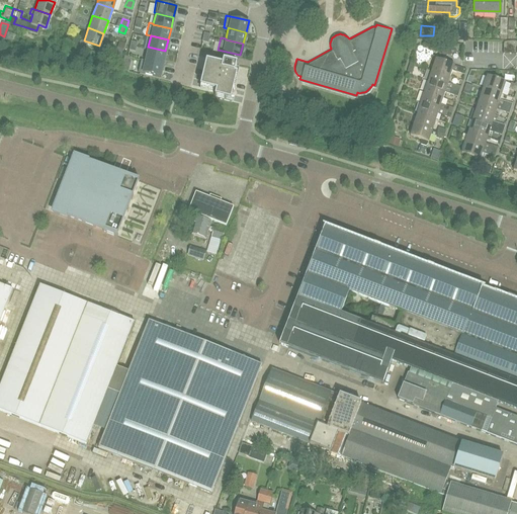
[(117,61),(123,44),(124,40),(118,38),(111,59),(117,61)]
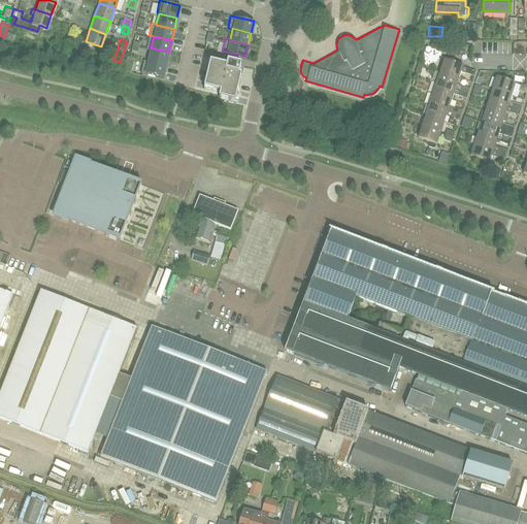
[(166,63),(168,52),(151,47),(147,59),(166,63)]
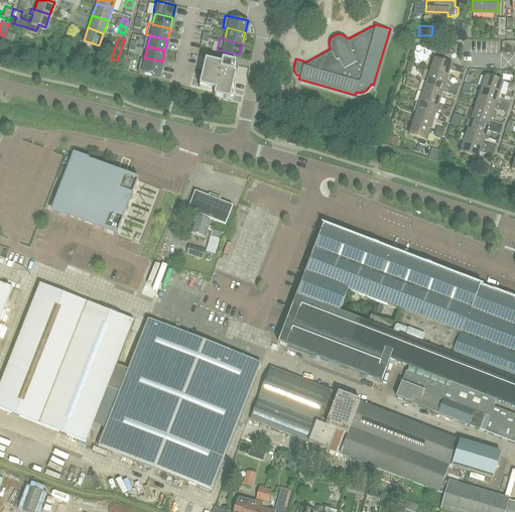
[(433,55),(429,67),(447,73),(449,67),(455,69),(462,71),(464,66),(456,64),(452,61),(433,55)]
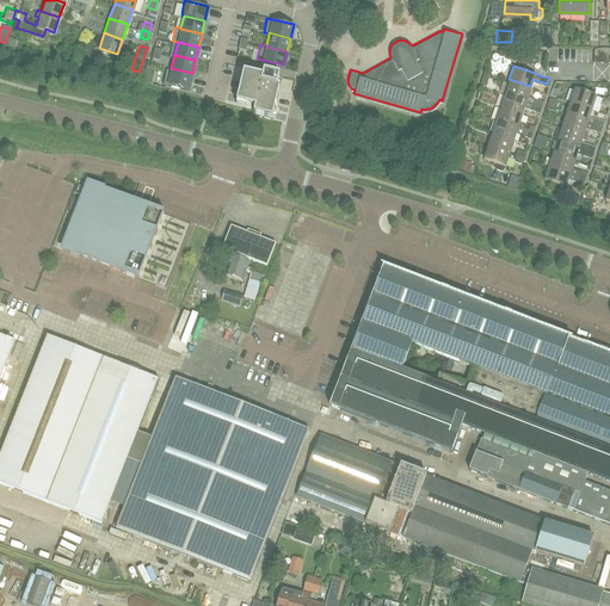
[(189,87),(192,73),(171,68),(166,67),(162,81),(189,87)]
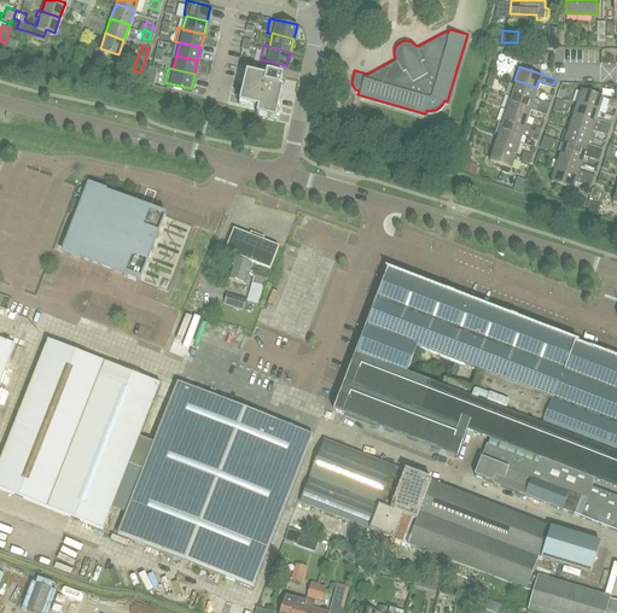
[(274,117),(281,85),(279,85),(281,74),(266,69),(265,74),(245,70),(238,100),(257,105),(255,112),(274,117)]
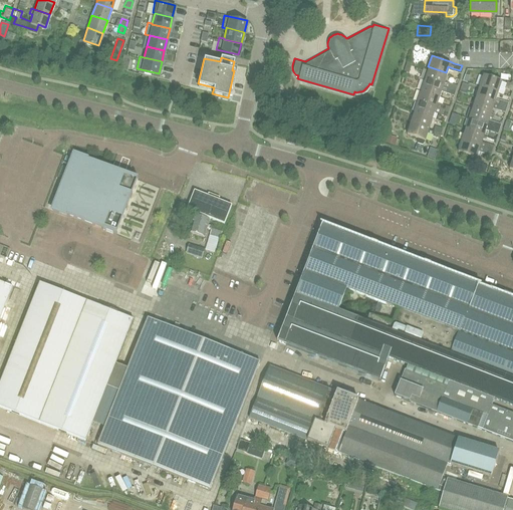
[(424,77),(455,87),(457,82),(449,80),(444,78),(446,72),(428,66),(424,77)]
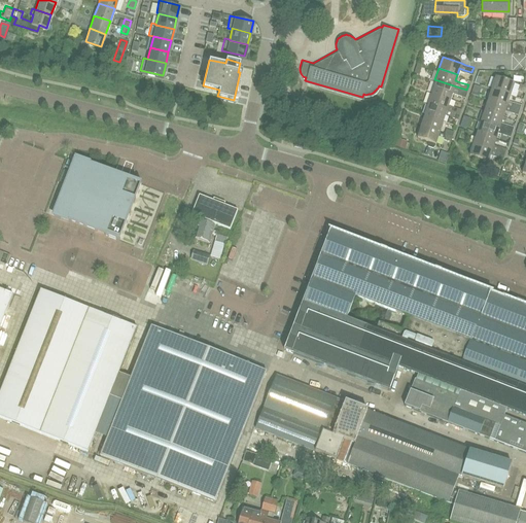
[(495,74),(491,85),(510,92),(514,80),(495,74)]
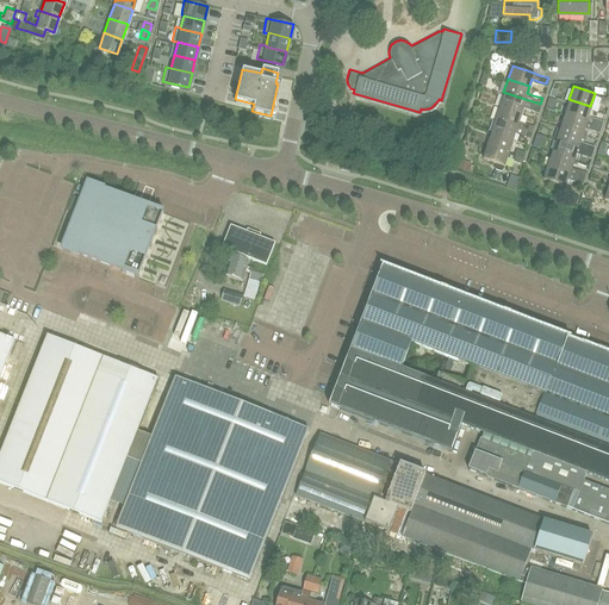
[(499,105),(521,112),(523,104),(529,106),(528,107),(538,110),(540,104),(503,92),(499,105)]
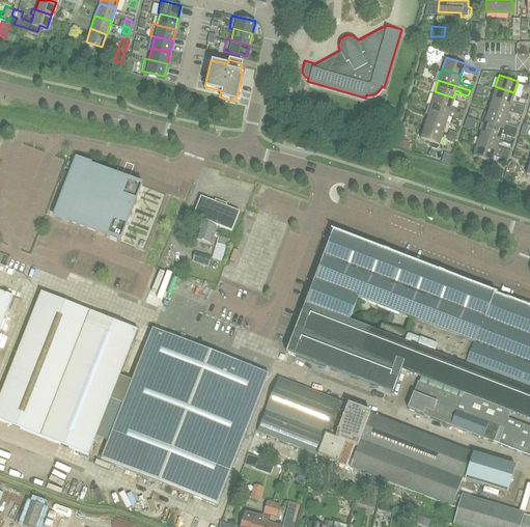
[(523,108),(524,103),(517,101),(511,100),(513,92),(495,86),(491,98),(523,108)]
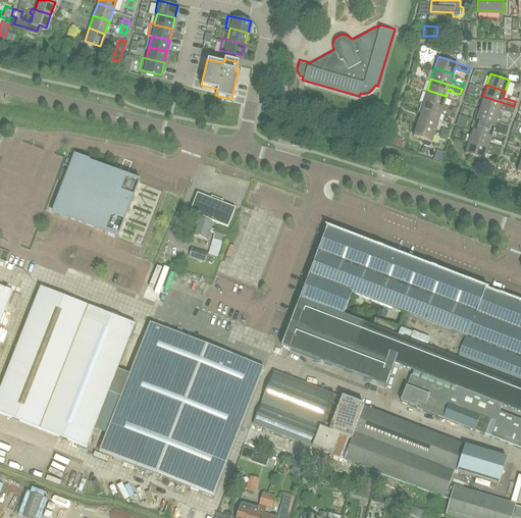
[(275,98),(295,103),(298,94),(278,89),(275,98)]
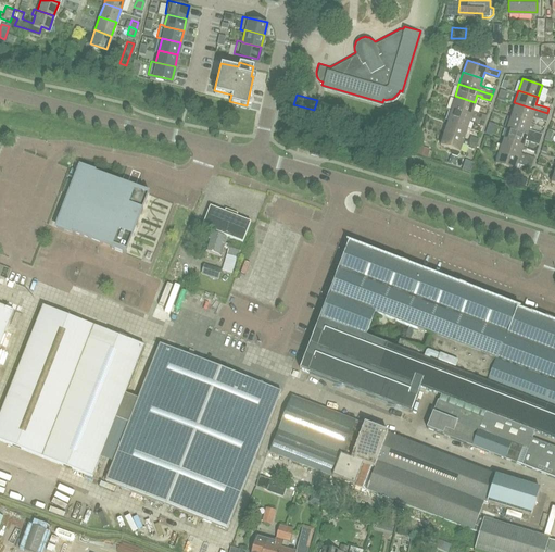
[(475,102),(455,96),(451,108),(483,118),(486,113),(472,109),(475,102)]
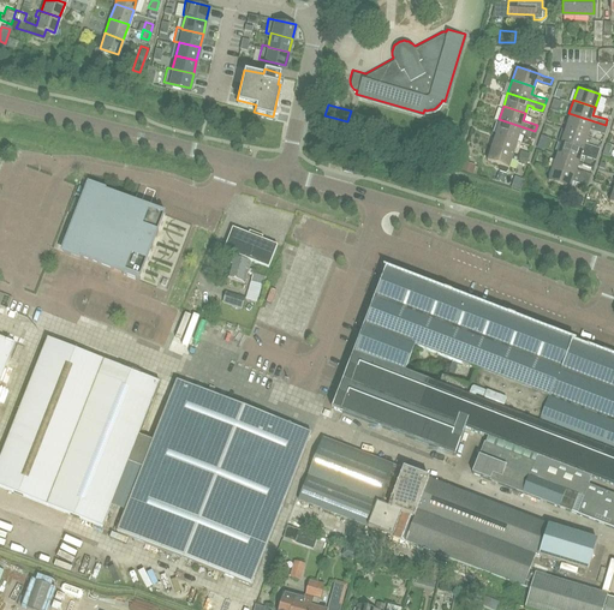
[(603,131),(606,125),(568,113),(565,126),(586,133),(589,126),(603,131)]
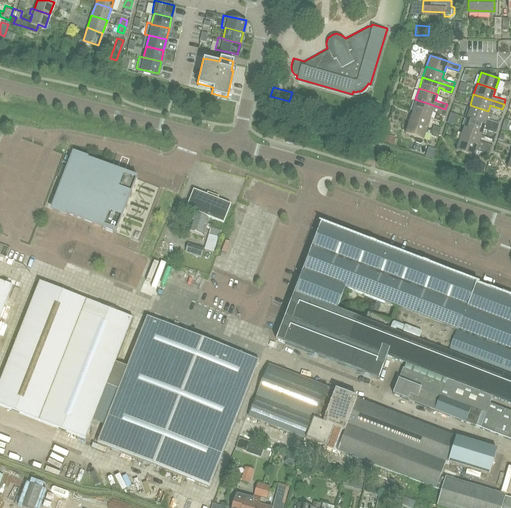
[(415,99),(412,109),(430,116),(432,109),(437,110),(436,111),(437,111),(444,113),(445,109),(415,99)]
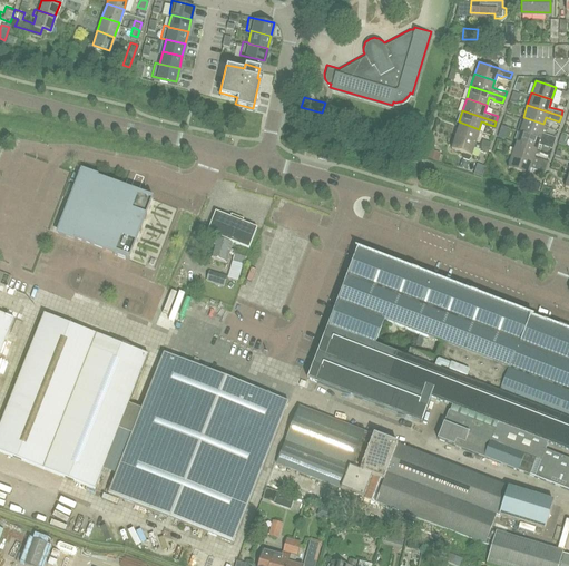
[(523,117),(519,129),(545,137),(553,140),(555,135),(541,130),(543,124),(523,117)]
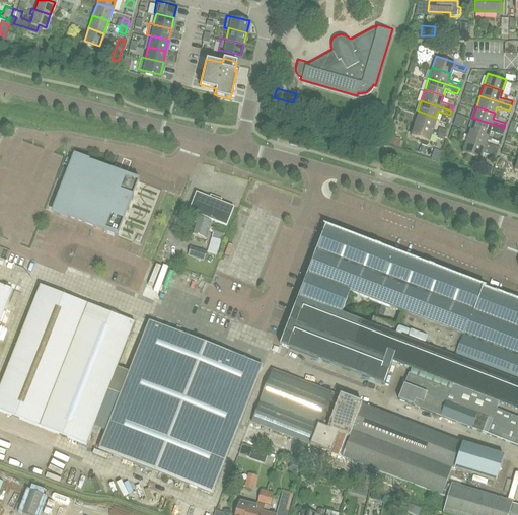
[(414,122),(437,130),(432,128),(436,118),(418,111),(414,122)]
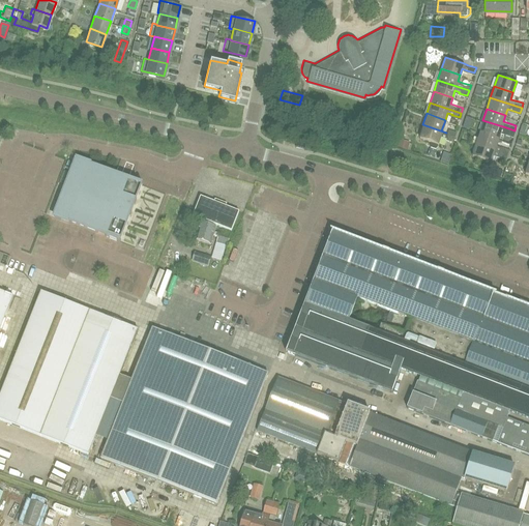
[(506,127),(482,120),(479,130),(498,138),(500,130),(512,135),(515,130),(506,127)]
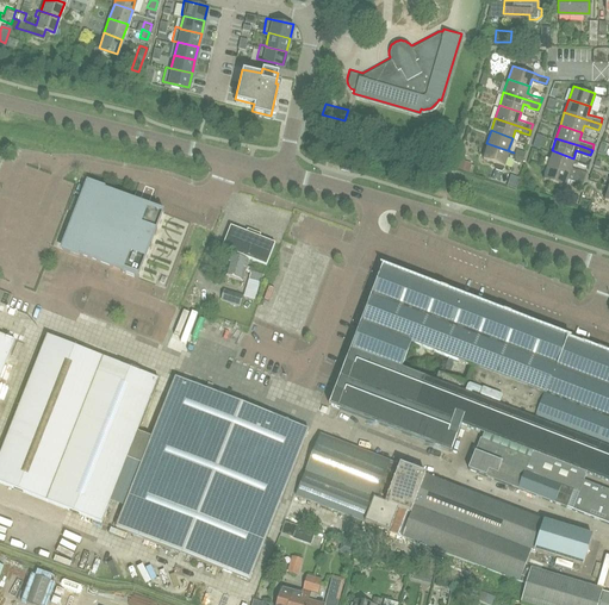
[(522,155),(514,153),(486,143),(483,156),(496,161),(493,163),(495,166),(501,168),(503,166),(504,163),(507,156),(521,161),(522,155)]
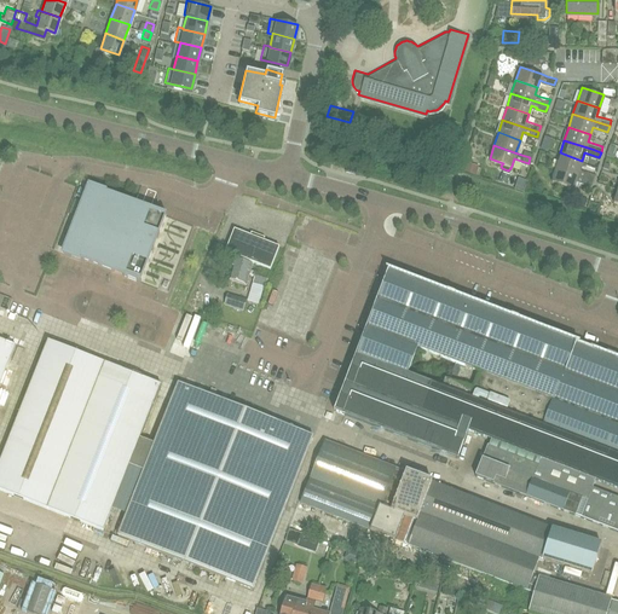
[(579,167),(582,161),(560,152),(555,166),(593,178),(594,172),(579,167)]
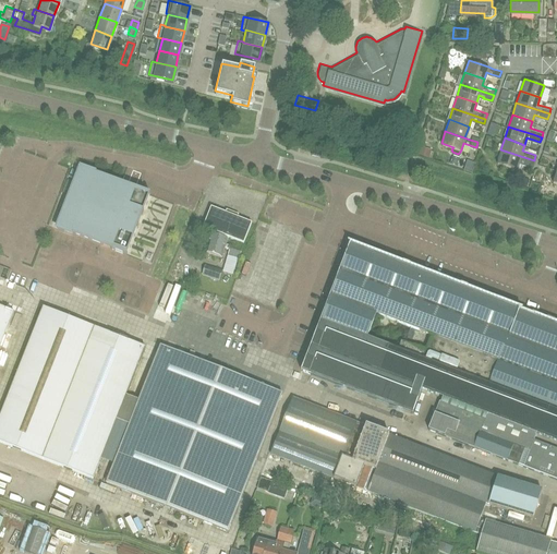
[(534,160),(500,149),(496,161),(517,168),(519,161),(532,166),(534,160)]
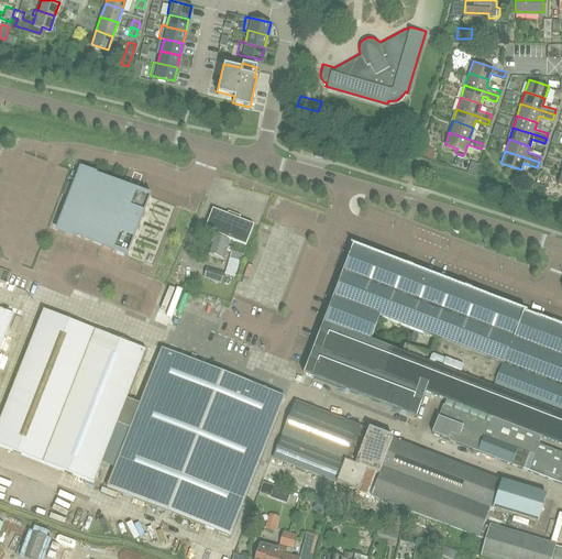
[(151,193),(80,165),(57,227),(127,254),(151,193)]
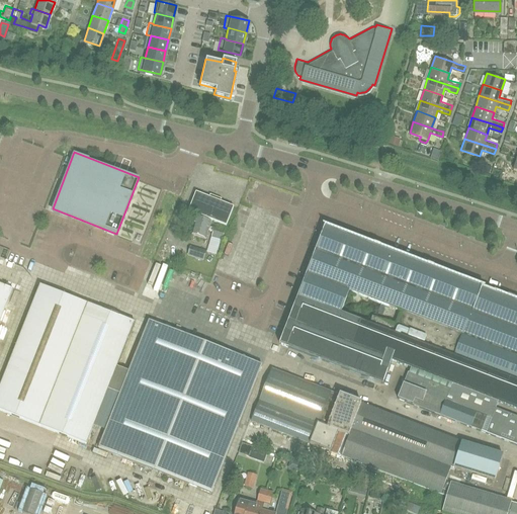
[(194,189),(187,207),(226,222),(233,203),(219,198),(221,195),(208,191),(207,194),(194,189)]
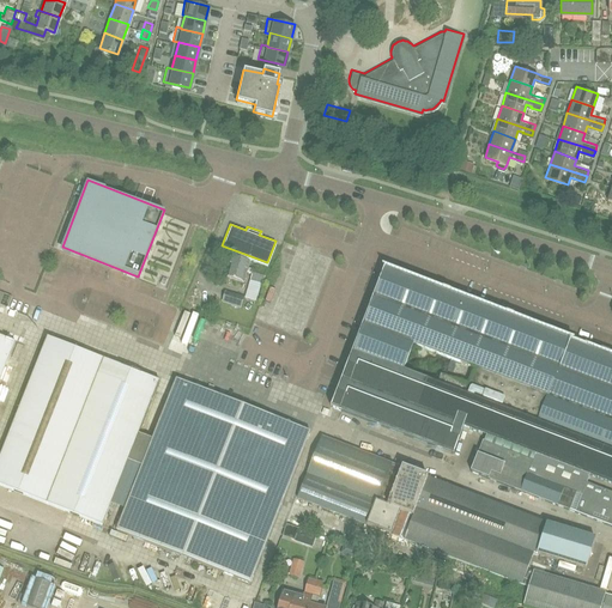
[(246,269),(247,265),(248,259),(230,254),(224,273),(243,278),(246,269)]
